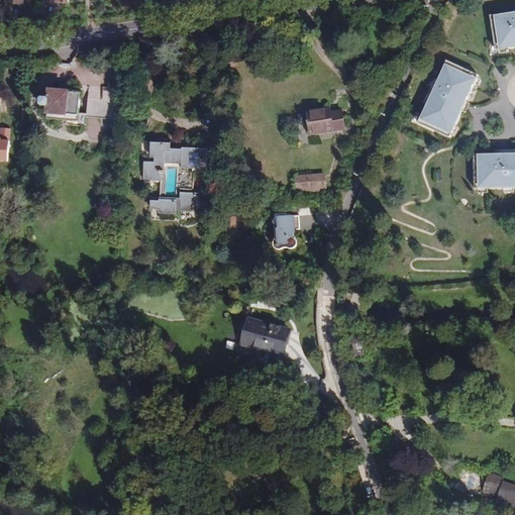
[(514,44),(514,9),(489,14),(495,48),(514,44)]
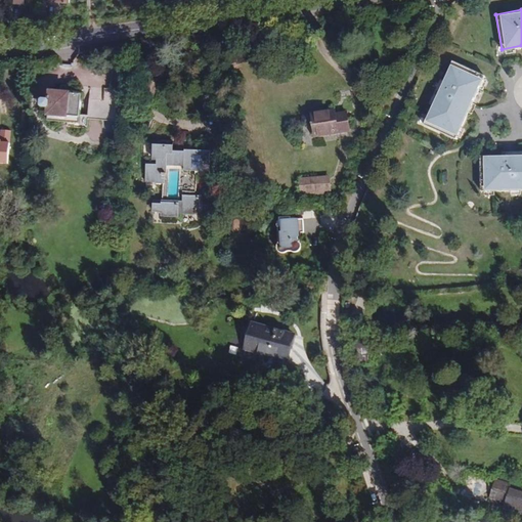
[(454,138),(483,75),(451,59),(422,123),(454,138)]
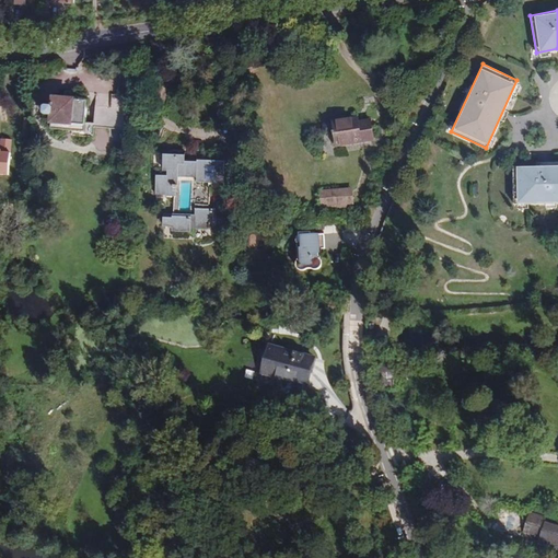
[(405,96),(408,97),(409,94),(410,90),(404,88),(400,94),(405,96)]
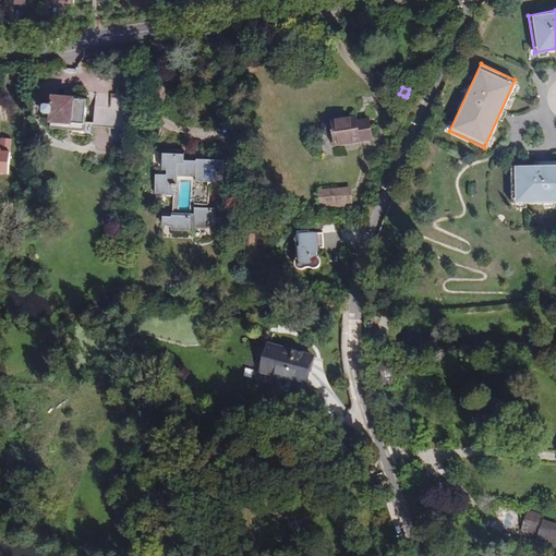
[(94,91),(92,121),(122,123),(125,93),(94,91)]
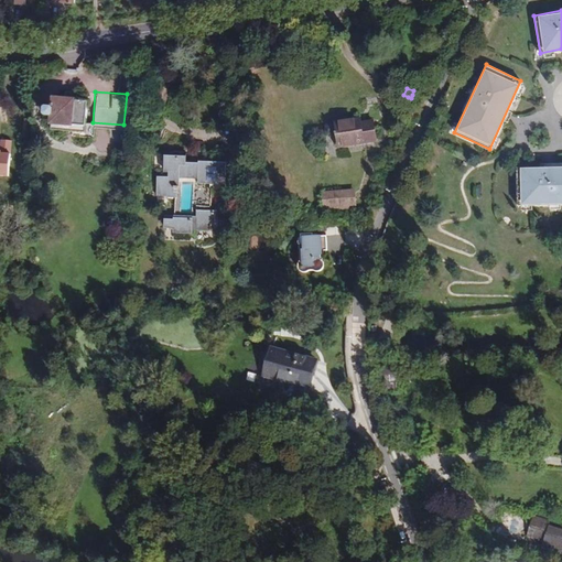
[(84,130),(85,122),(86,99),(71,98),(63,97),(52,96),(51,105),(44,105),(42,107),(42,112),(43,115),(51,115),(49,128),(84,130)]
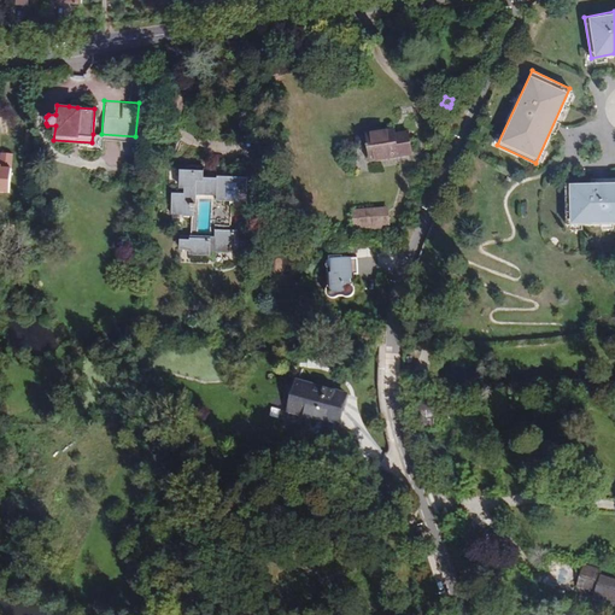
[(33,128),(23,128),(22,148),(31,150),(33,128)]
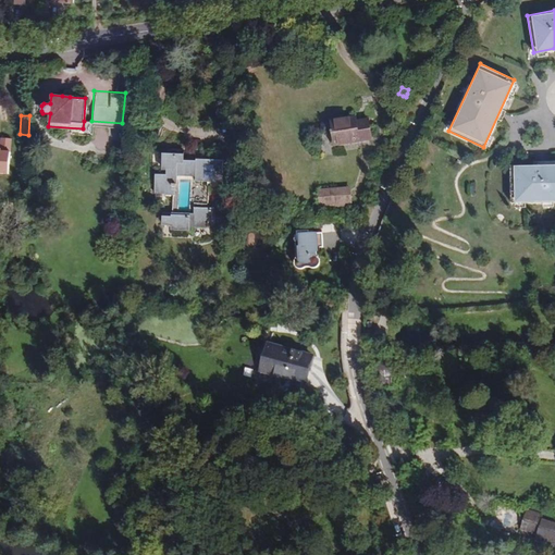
[(355,115),(329,120),(333,144),(370,138),(367,118),(355,119),(355,115)]
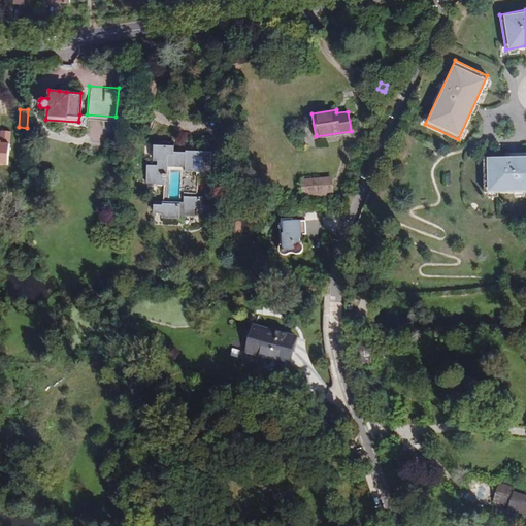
[(87,114),(79,114),(78,122),(77,127),(87,128),(88,119),(116,121),(116,117),(87,114)]
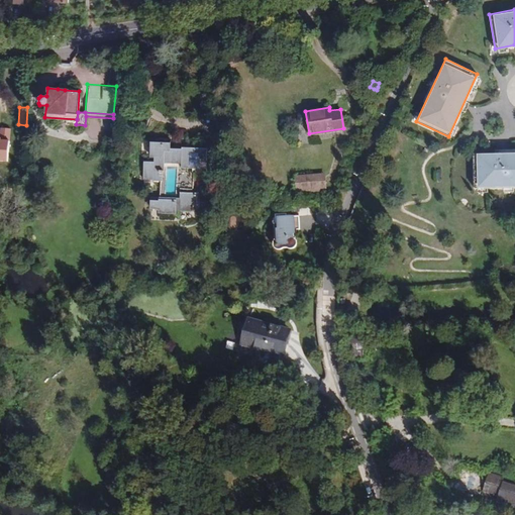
[(8,127),(0,126),(0,159),(6,160),(8,127)]
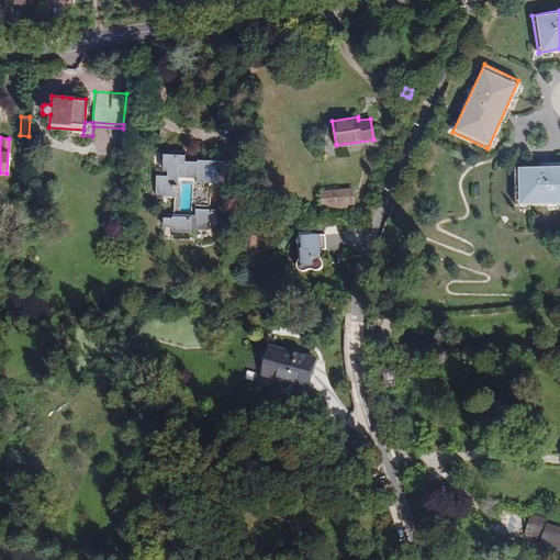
[(196,225),(211,225),(211,217),(214,217),(214,204),(209,204),(210,180),(223,180),(224,155),(198,154),(198,156),(189,156),(189,148),(163,147),(161,170),(156,170),(155,191),(165,191),(165,192),(172,192),(171,213),(163,213),(163,221),(171,222),(171,228),(194,228),(196,225)]
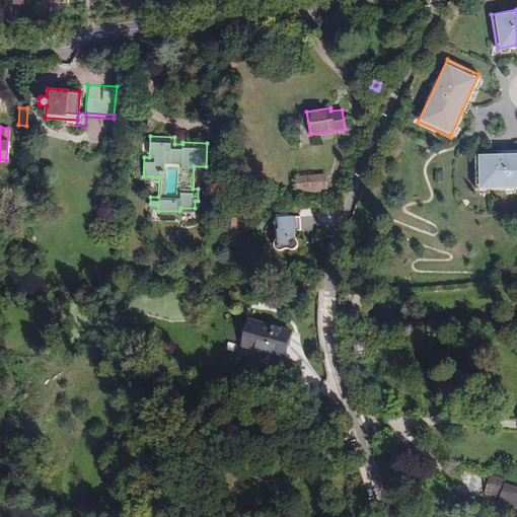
[(516,187),(516,151),(474,153),(475,188),(516,187)]
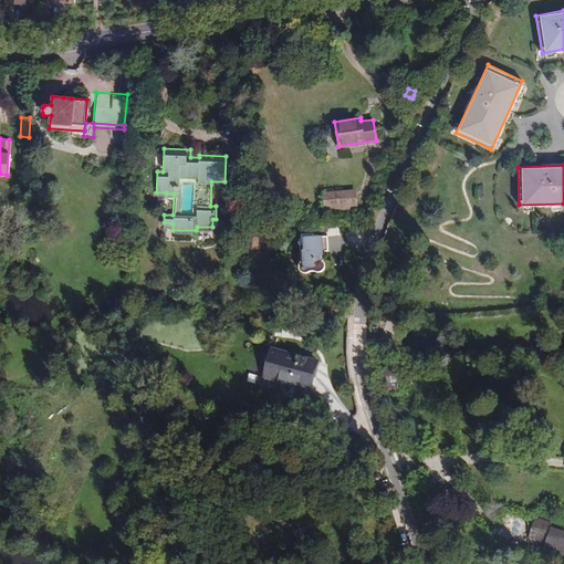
[(353,189),(338,190),(340,212),(355,211),(353,189)]
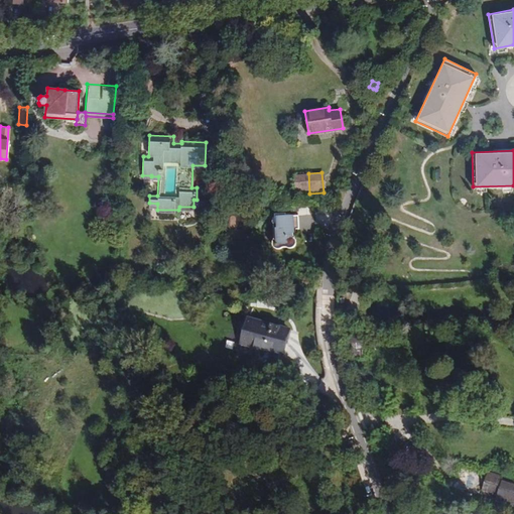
[(308,173),(293,175),(295,195),(309,194),(308,173)]
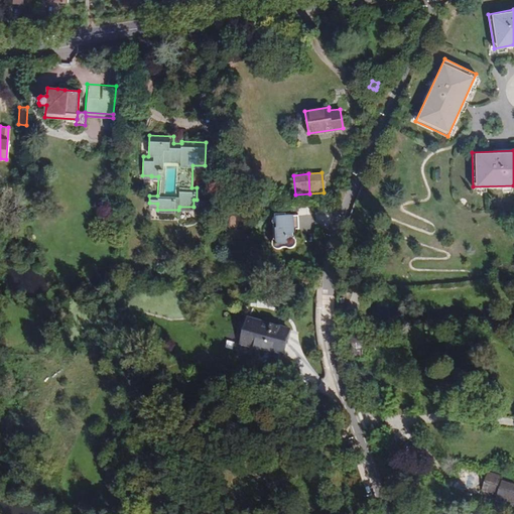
[(298,228),(297,214),(285,215),(284,212),(273,212),(274,222),(272,222),(273,237),(272,238),(271,240),(271,243),(272,245),(274,247),(275,247),(276,248),(279,247),(281,246),(283,246),(284,245),(286,246),(288,247),(289,247),(291,246),(292,246),(294,244),(295,243),(295,241),(294,238),(293,237),(292,236),(295,228),(298,228)]
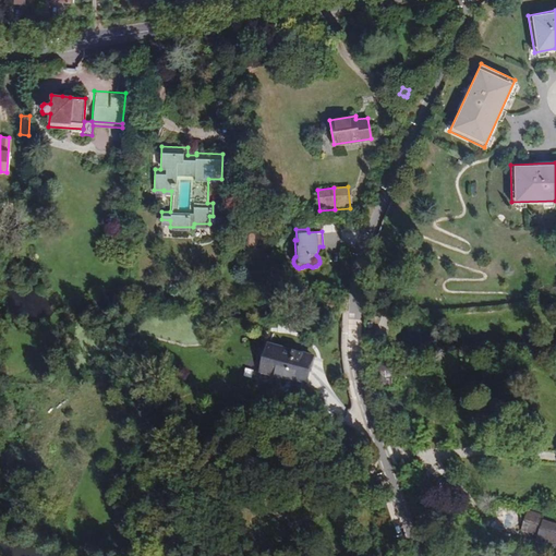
[(311,354),(267,342),(260,370),(303,382),(311,354)]
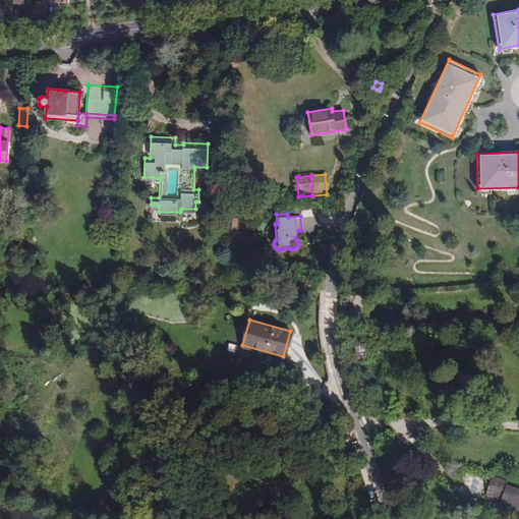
[(518,487),(505,483),(506,480),(491,475),(484,493),(501,498),(500,501),(518,506),(518,487)]
